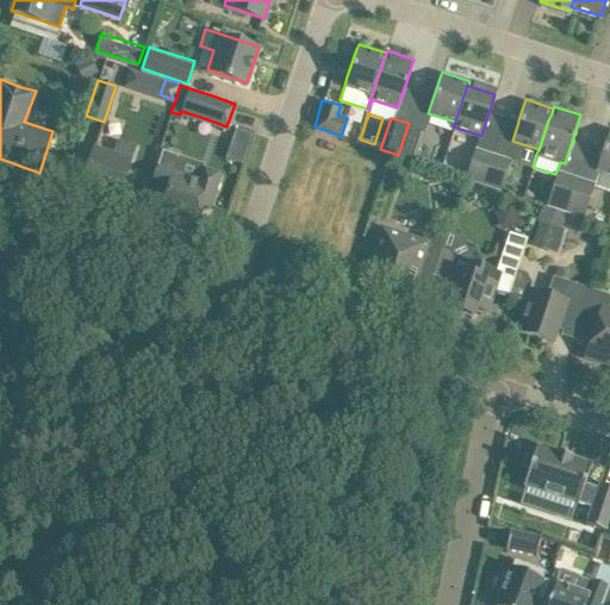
[(398,155),(415,161),(425,129),(409,123),(398,155)]
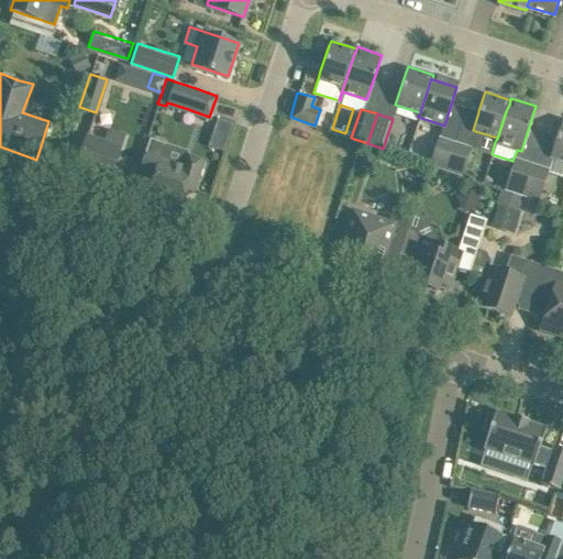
[(562,117),(561,122),(550,155),(562,160),(562,117)]
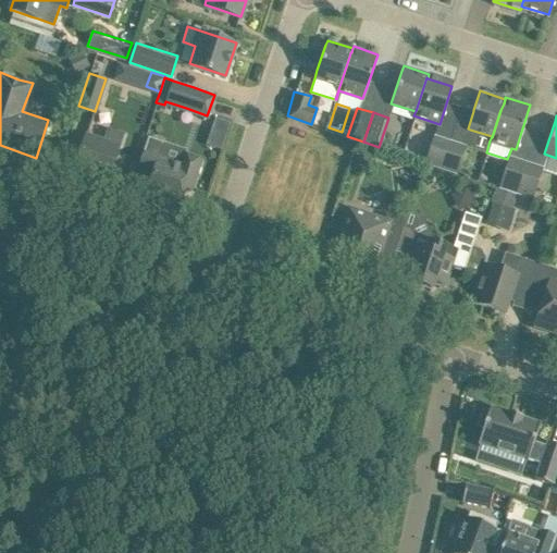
[(221,146),(230,121),(217,117),(208,142),(221,146)]
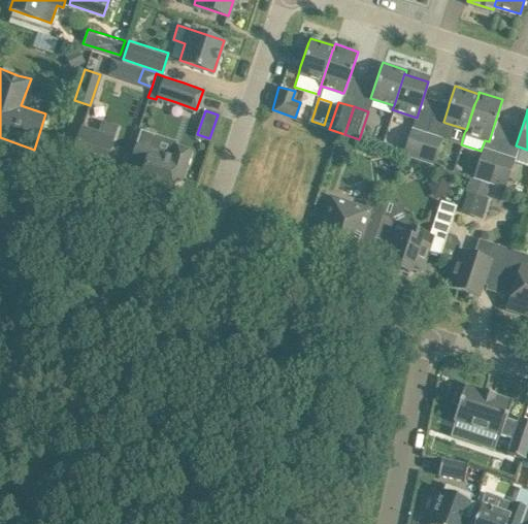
[(80,127),(69,161),(101,171),(117,125),(101,121),(98,132),(80,127)]
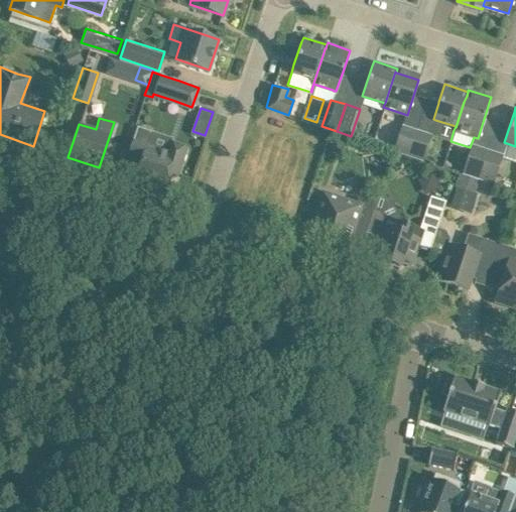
[(407,154),(416,128),(401,123),(392,149),(407,154)]
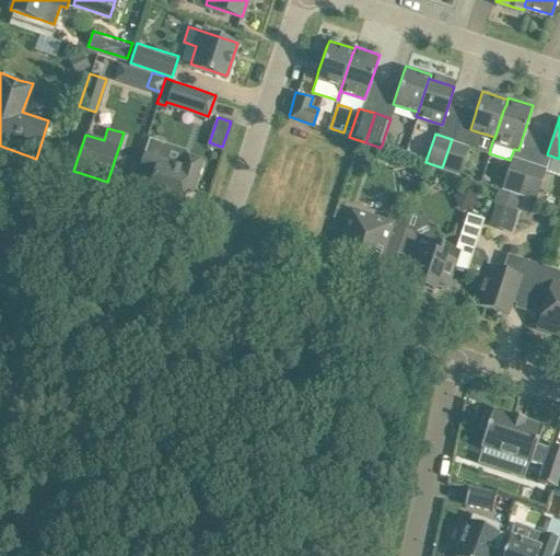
[(149,136),(138,168),(153,173),(146,195),(179,206),(182,197),(186,187),(191,189),(201,159),(186,153),(185,153),(181,165),(159,159),(165,141),(149,136)]
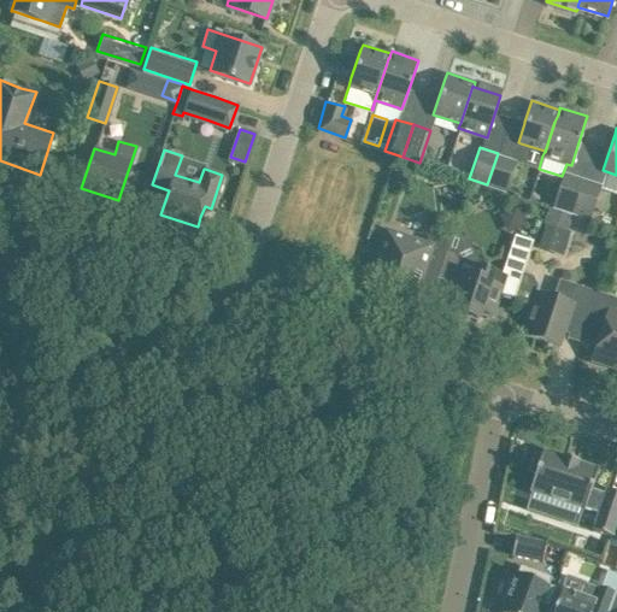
[(487,184),(505,190),(516,159),(498,153),(487,184)]
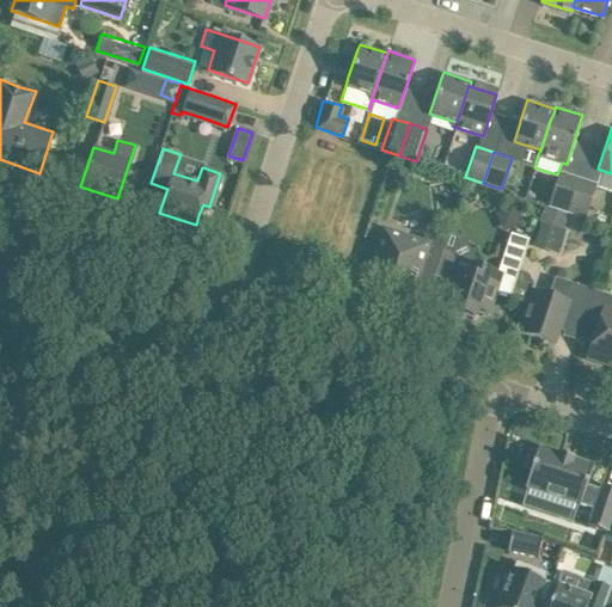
[(548,204),(558,208),(567,210),(579,176),(560,169),(557,175),(548,204)]
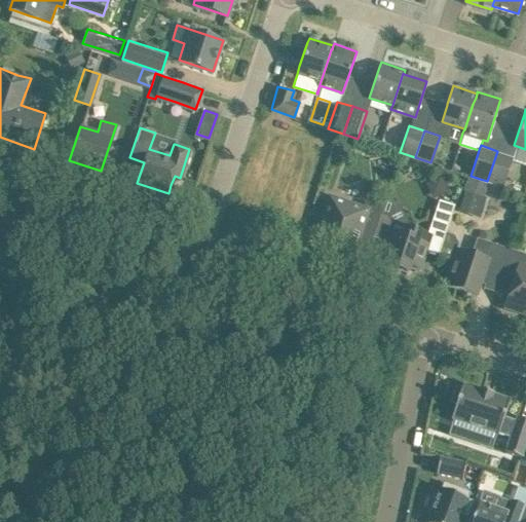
[(487,181),(502,186),(513,156),(497,151),(487,181)]
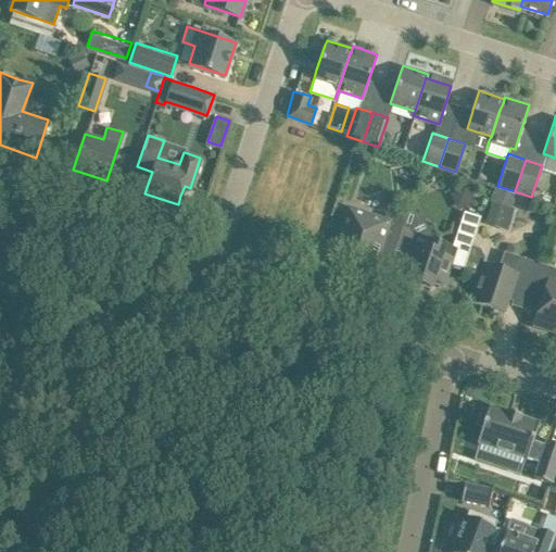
[(485,221),(508,227),(515,207),(503,202),(507,189),(497,186),(485,221)]
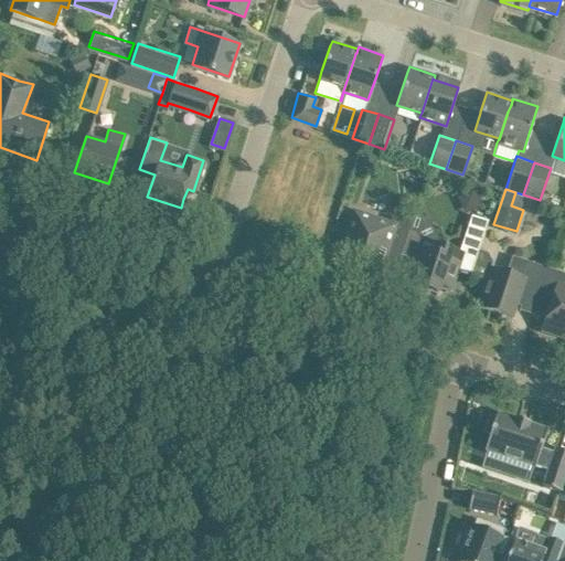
[(347,226),(339,247),(348,250),(344,261),(352,264),(351,264),(363,267),(371,270),(374,262),(375,257),(379,246),(401,253),(407,232),(407,231),(411,221),(393,214),(391,219),(353,207),(347,226)]
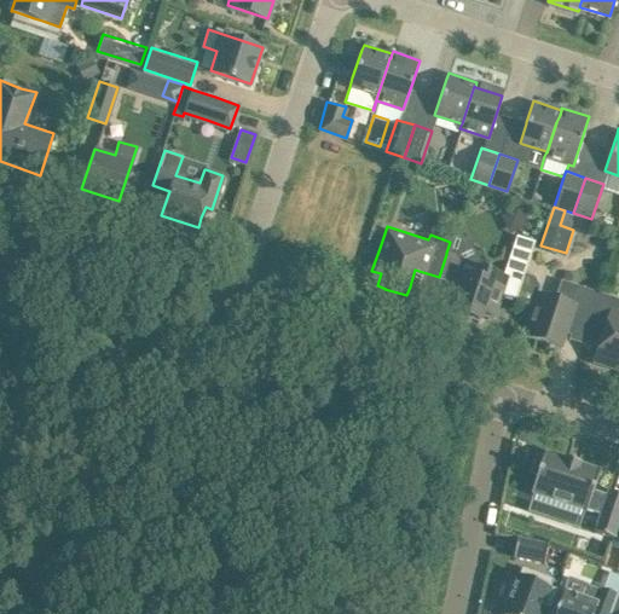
[(524,272),(536,238),(518,233),(507,266),(524,272)]
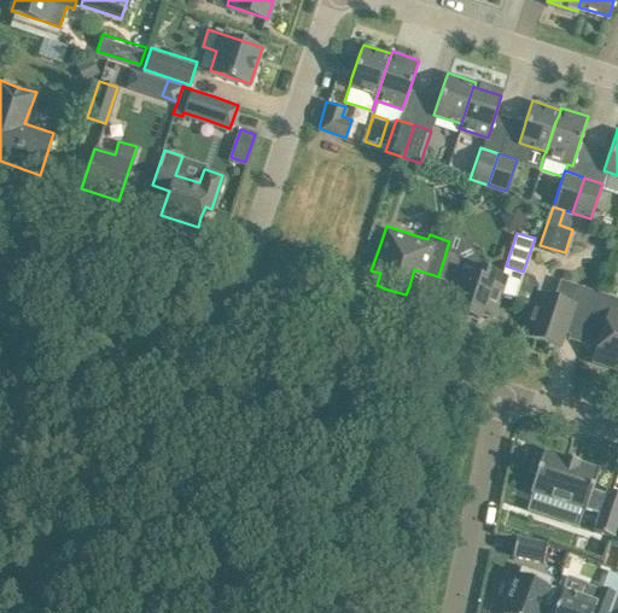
[(445,254),(438,276),(452,281),(450,285),(443,308),(478,319),(481,310),(493,314),(500,295),(501,291),(506,275),(479,267),(477,266),(473,274),(459,270),(461,266),(455,255),(445,252),(445,254)]
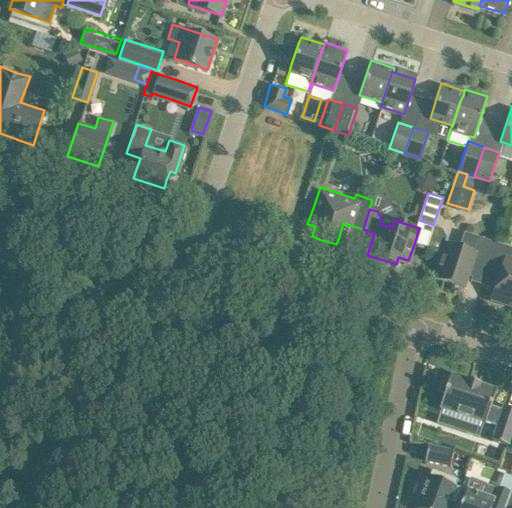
[(433,225),(425,248),(440,253),(438,257),(432,276),(463,287),(468,273),(470,268),(473,259),(490,264),(497,241),(463,230),(458,245),(444,240),(445,235),(441,227),(433,225)]
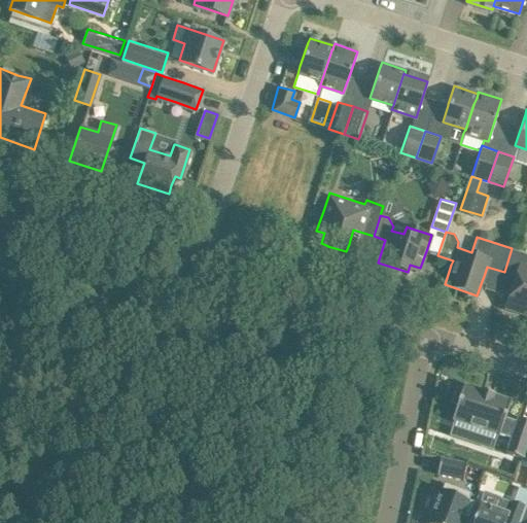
[(504,272),(498,289),(511,293),(506,305),(526,311),(526,252),(512,248),(504,272)]
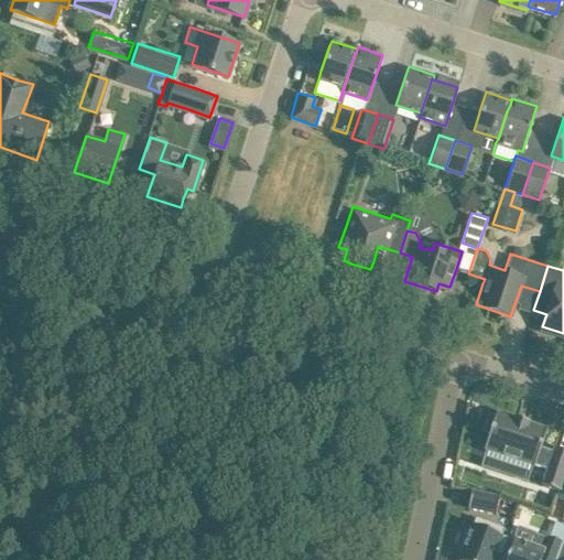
[(484,447),(531,463),(534,464),(534,463),(546,467),(542,483),(559,488),(563,471),(563,448),(554,445),(553,449),(541,444),(546,428),(527,422),(528,421),(514,417),(514,418),(496,411),(495,415),(488,412),(483,429),(489,431),(484,447)]
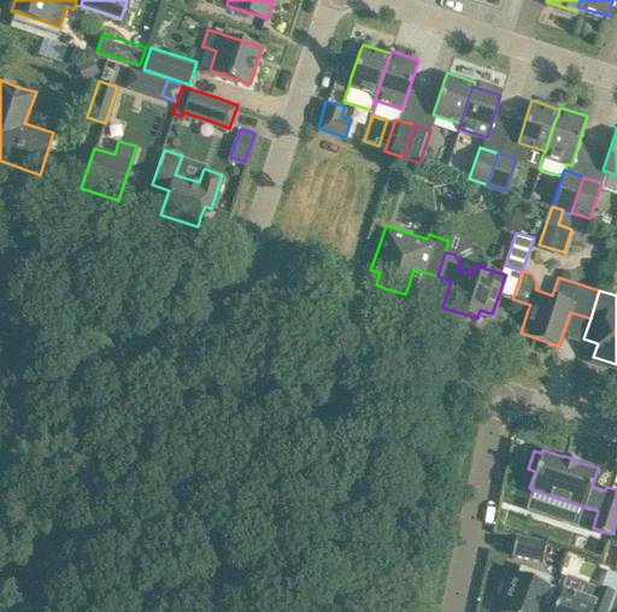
[(511,553),(542,559),(546,541),(515,535),(511,553)]
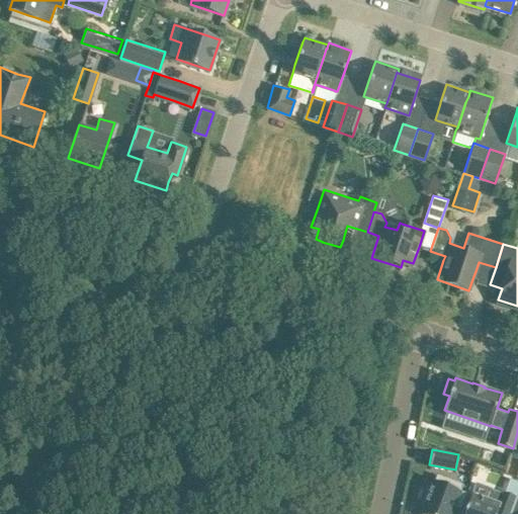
[(433,480),(432,484),(429,483),(422,503),(424,504),(421,513),(450,513),(454,505),(460,507),(465,492),(460,490),(462,483),(436,474),(434,480),(433,480)]
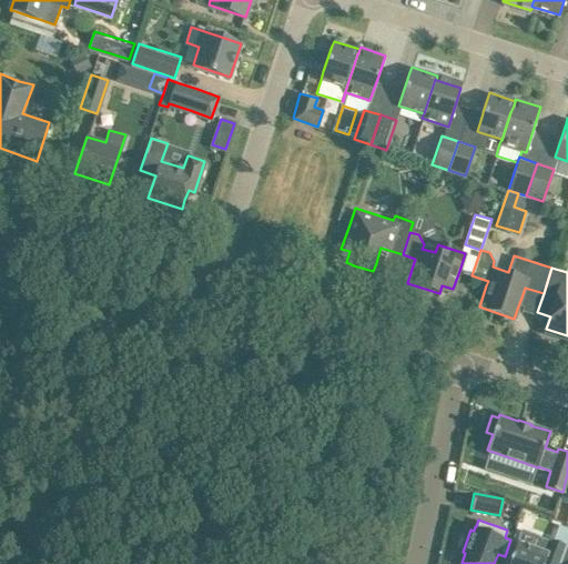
[(558,563),(565,545),(566,544),(550,539),(550,540),(538,535),(534,547),(517,542),(508,563),(558,563)]
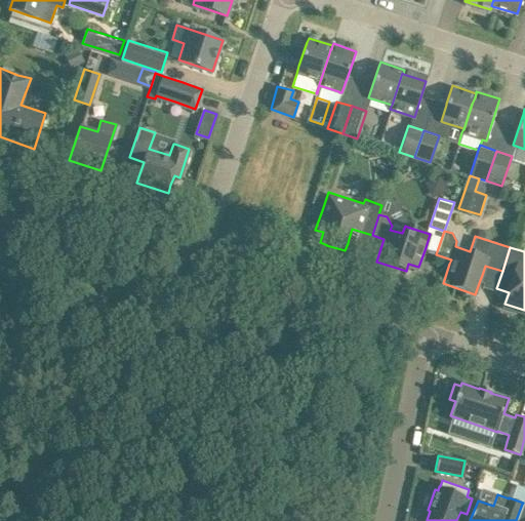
[(524,520),(524,504),(522,504),(516,520),(524,520)]
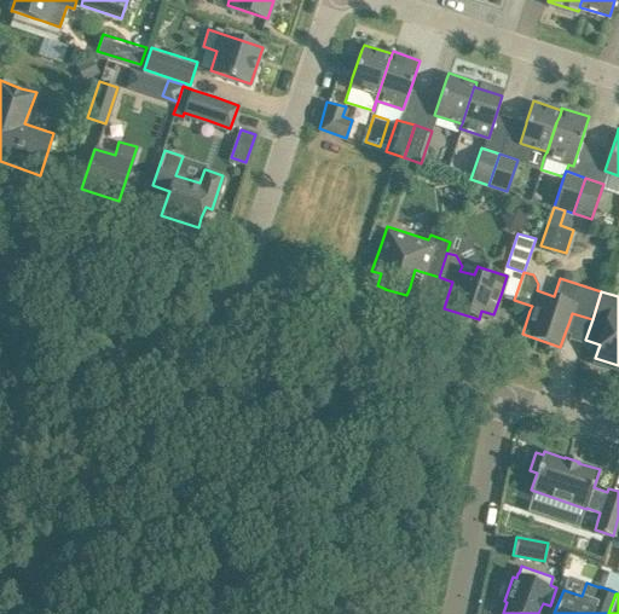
[(235,613),(192,601),(187,613),(235,613)]
